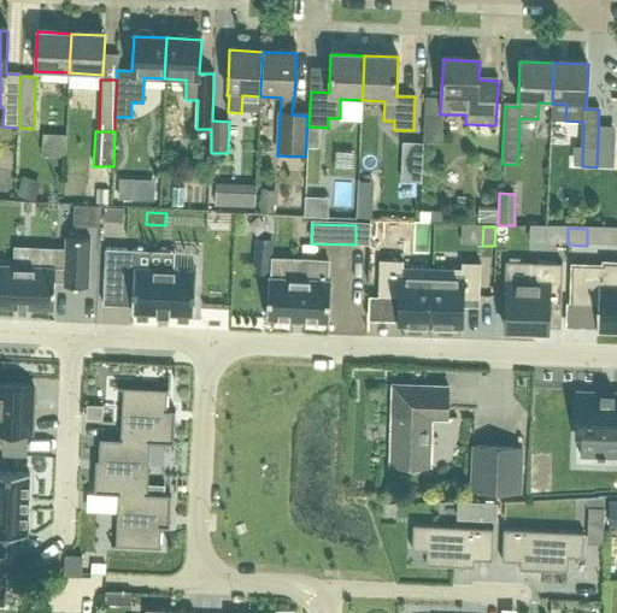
[(63,288),(87,289),(89,241),(65,240),(64,270),(0,266),(0,308),(21,310),(21,312),(27,313),(27,311),(52,312),(54,284),(63,284),(63,288)]
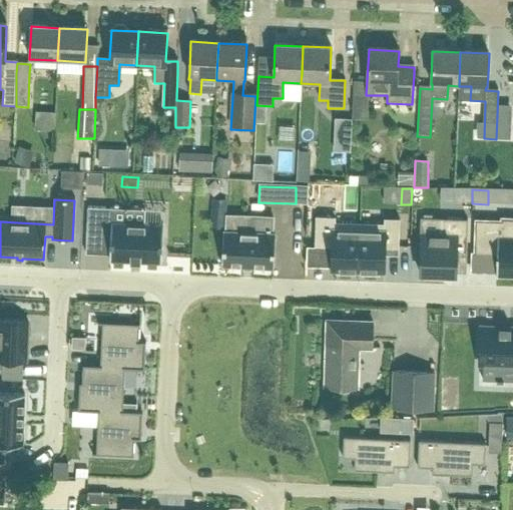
[(161,265),(163,226),(112,224),(113,210),(87,209),(86,235),(110,236),(109,263),(161,265)]
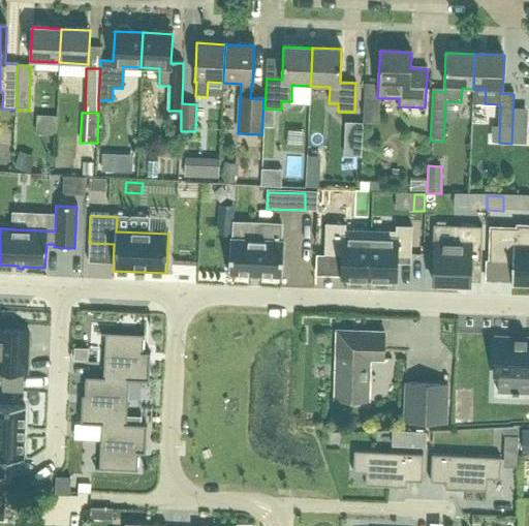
[(281,226),(261,225),(260,242),(229,241),(227,276),(281,278),(283,243),(280,243),(281,226)]
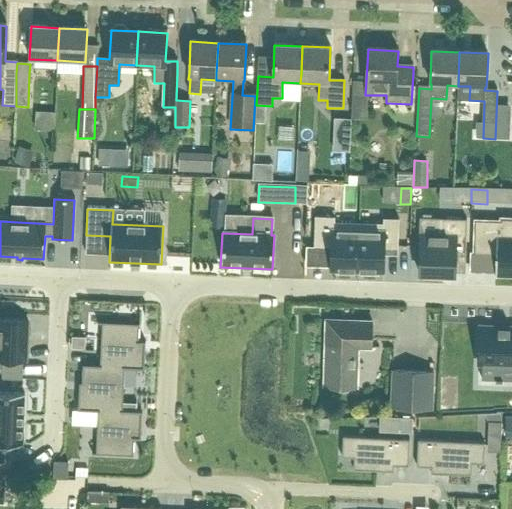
[(352,276),(352,272),(357,272),(358,224),(334,223),(334,218),(314,218),(313,249),(331,249),(330,271),(335,272),(335,276),(352,276)]
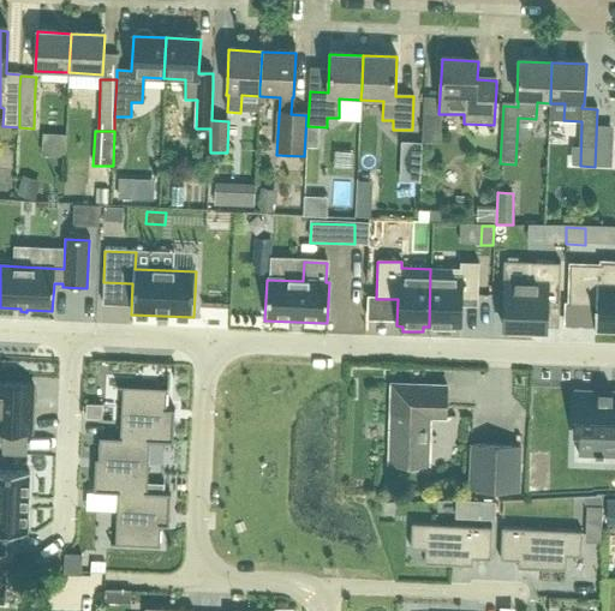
[(505,281),(503,329),(547,330),(547,307),(559,307),(560,264),(529,263),(529,282),(505,281)]
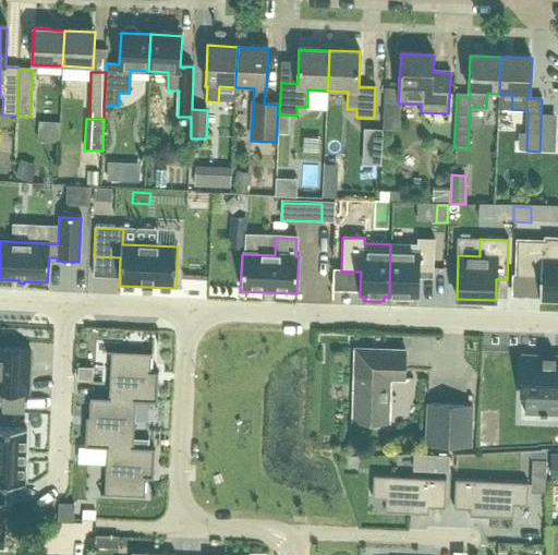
[(390,244),(389,297),(393,297),(393,301),(412,302),(412,298),(417,298),(419,274),(433,275),(434,240),(416,240),(416,245),(390,244)]
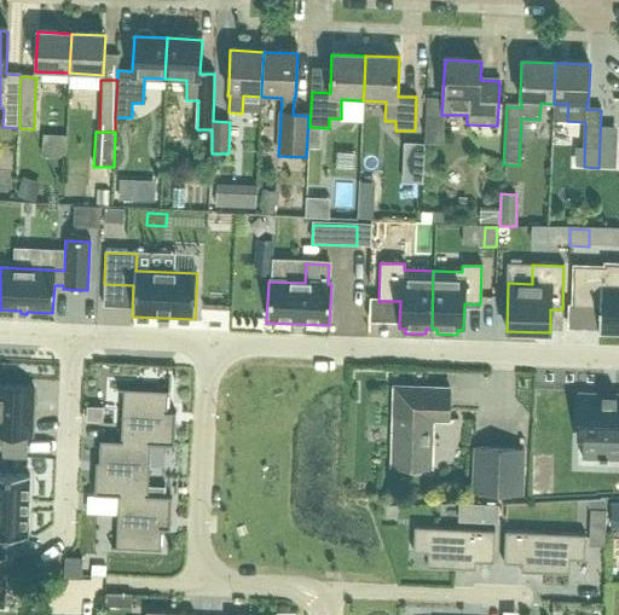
[(599,308),(597,335),(618,335),(618,266),(605,266),(605,270),(573,268),(572,307),(599,308)]
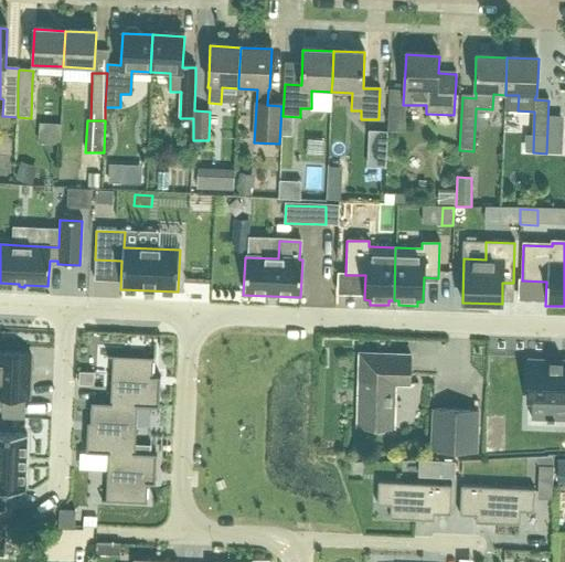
[(393,431),(394,386),(409,388),(411,354),(360,352),(358,430),(393,431)]
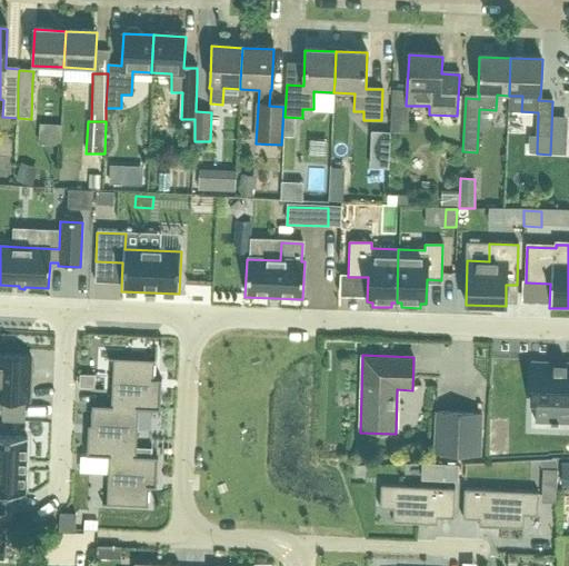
[(2,401),(29,403),(30,358),(0,356),(0,416),(1,416),(2,401)]
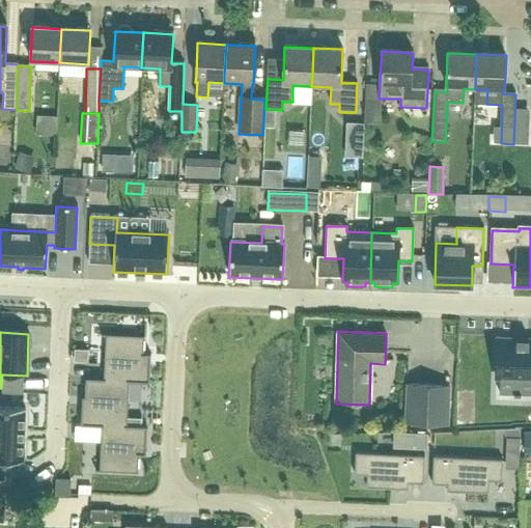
[(129,383),(129,384),(149,385),(150,366),(147,366),(147,357),(150,357),(150,356),(143,356),(144,337),(102,335),(102,337),(105,337),(104,381),(104,382),(129,383)]
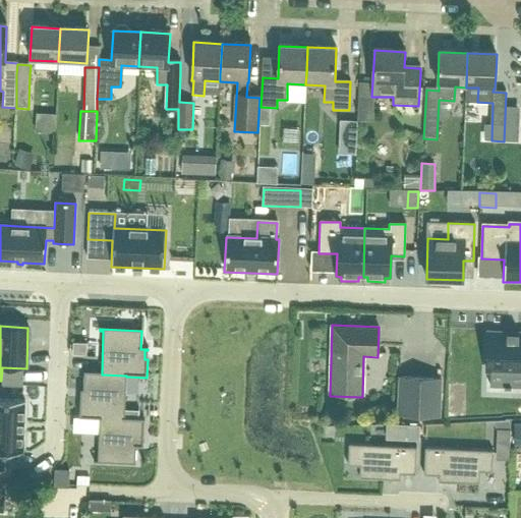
[(473,351),(472,369),(499,370),(513,371),(513,381),(512,392),(520,391),(520,334),(500,334),(473,333),(473,351)]
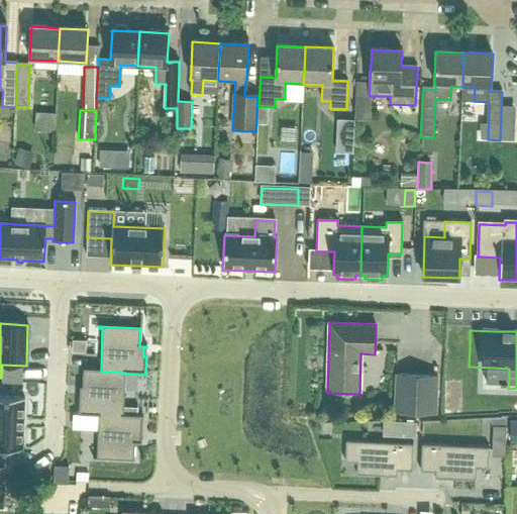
[(73,342),(73,352),(85,353),(85,343),(73,342)]
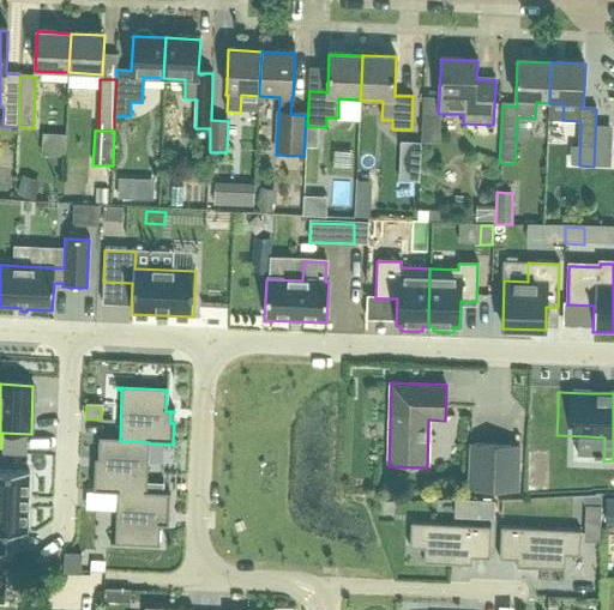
[(120,441),(120,440),(98,439),(98,460),(95,460),(94,493),(116,494),(116,493),(146,495),(146,494),(149,444),(149,442),(120,441)]
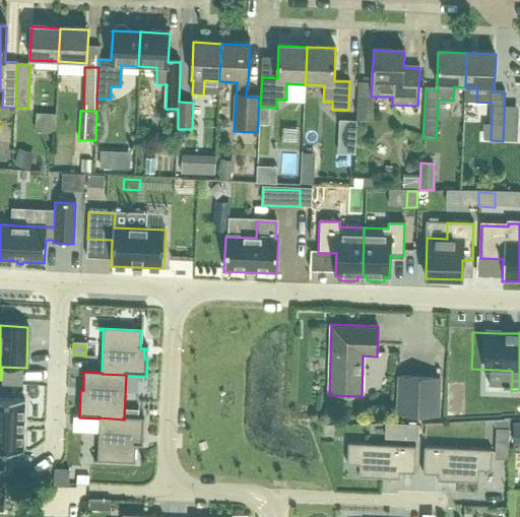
[(438,417),(440,380),(399,378),(397,415),(438,417)]
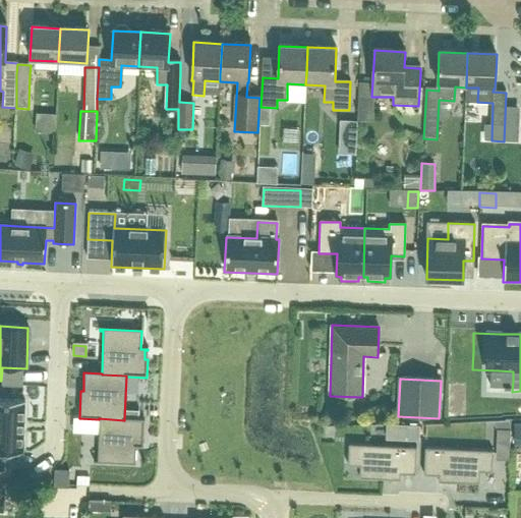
[(25,402),(0,400),(0,471),(4,472),(5,453),(23,454),(25,402)]
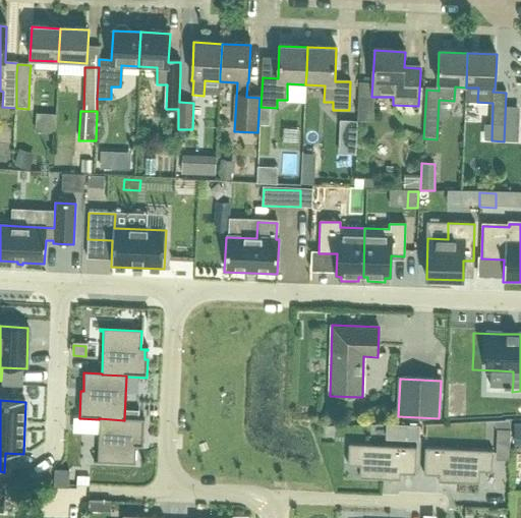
[(94,462),(93,463),(135,465),(136,448),(143,448),(143,446),(140,445),(140,437),(143,437),(145,420),(124,419),(124,420),(99,418),(99,419),(97,462),(94,462)]
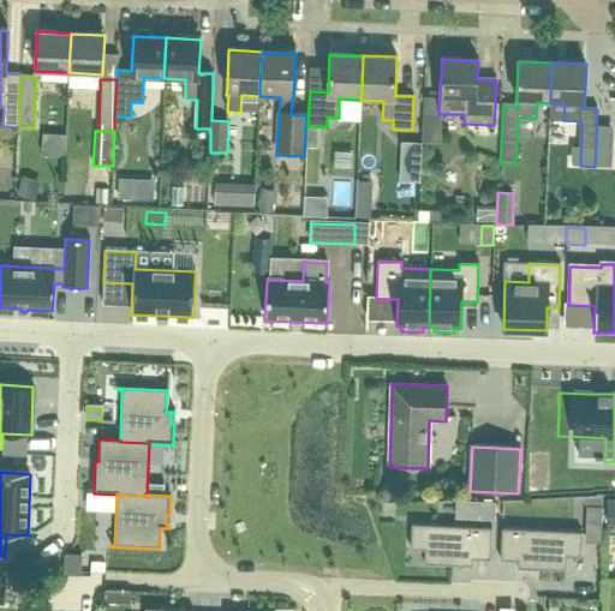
[(490,562),(491,529),(411,526),(411,551),(424,551),(424,565),(472,568),(473,562),(490,562)]
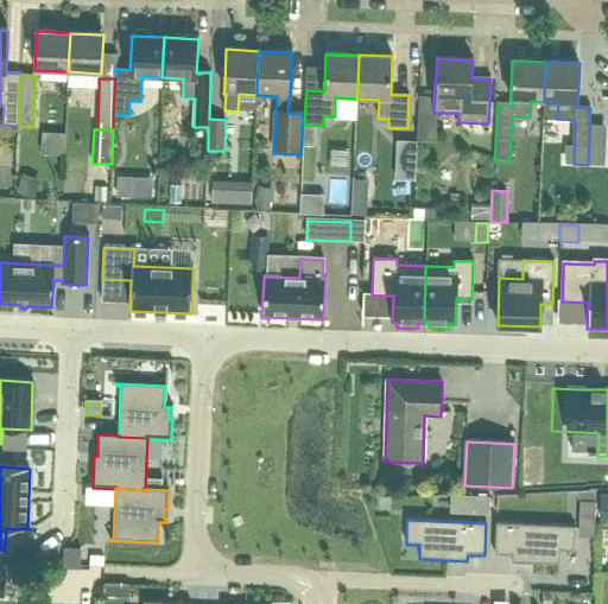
[(575,527),(495,523),(494,557),(511,557),(511,564),(558,566),(559,552),(574,552),(575,527)]
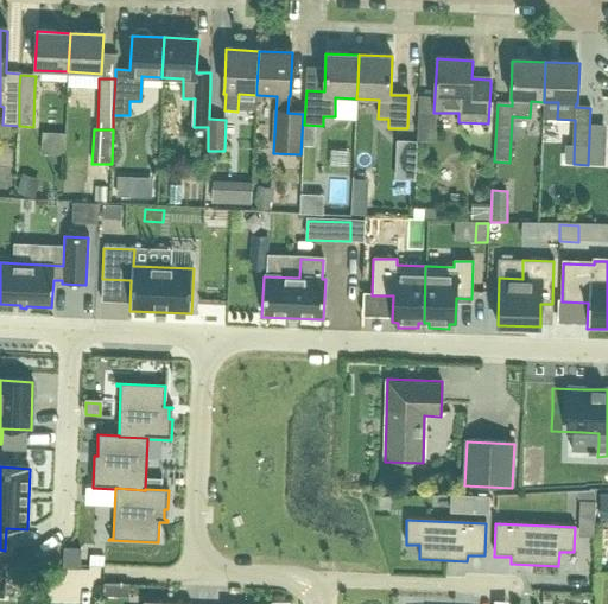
[(64,550),(63,568),(80,570),(80,551),(64,550)]
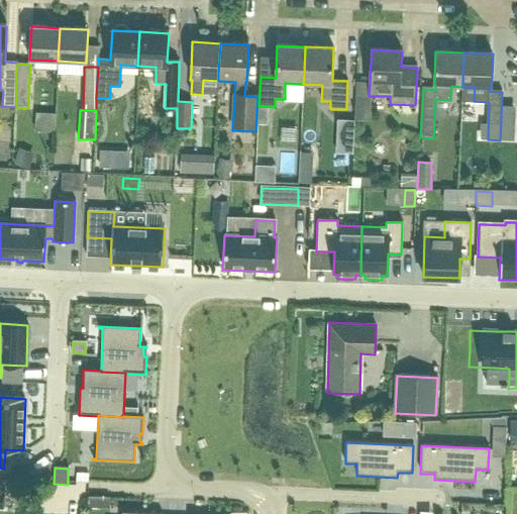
[(82,513),(83,505),(62,502),(60,513),(82,513)]
